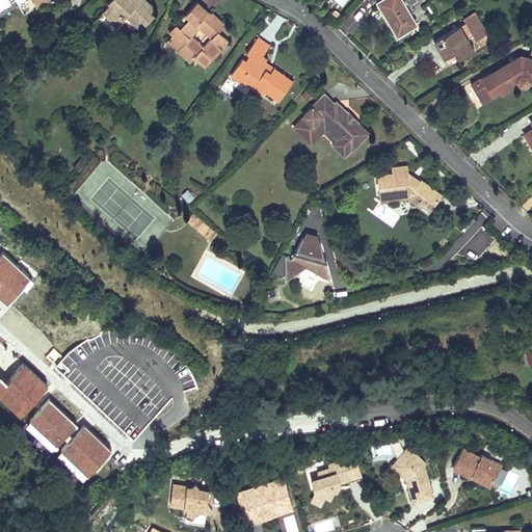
[(103,12),(117,26),(126,17),(141,30),(154,16),(150,12),(155,7),(145,0),(110,0),(109,3),(110,4),(103,12)]
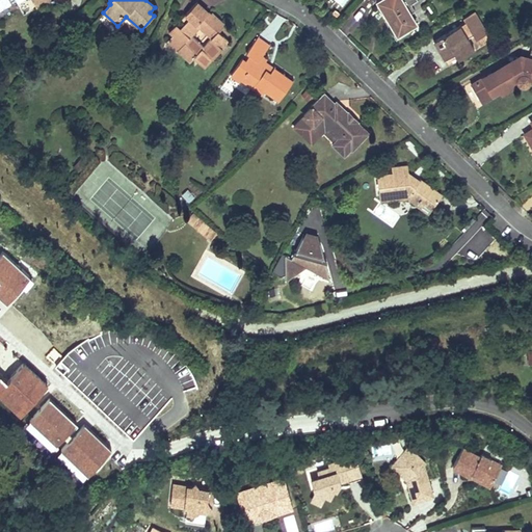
[(378,0),(377,1),(397,34),(417,23),(410,14),(415,10),(411,4),(417,0),(378,0)]
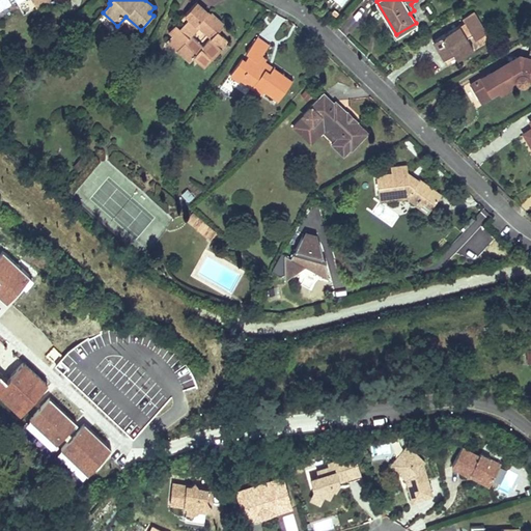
[(193,59),(194,58),(204,67),(228,40),(218,31),(225,24),(212,12),(211,14),(197,1),(185,15),(191,20),(187,25),(185,23),(179,28),(176,24),(169,32),(172,35),(183,45),(180,47),(193,59)]
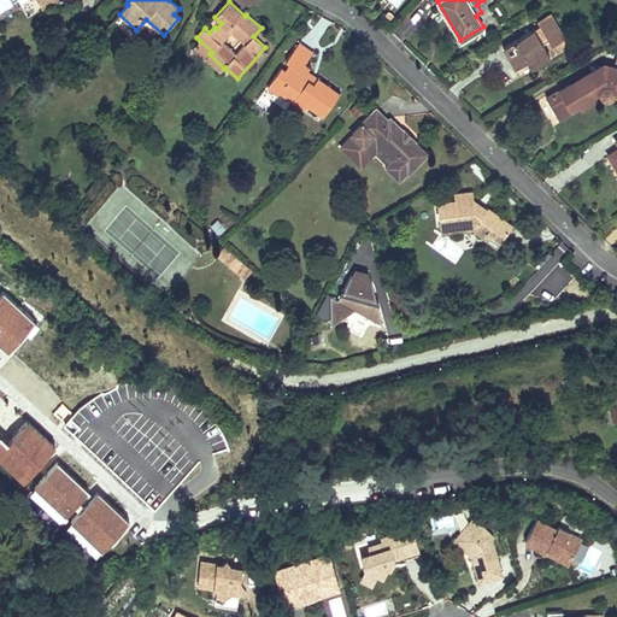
[(540,25),(503,47),(515,69),(527,62),(532,69),(550,58),(542,45),(548,41),(552,47),(564,40),(550,15),(538,21),(540,25)]
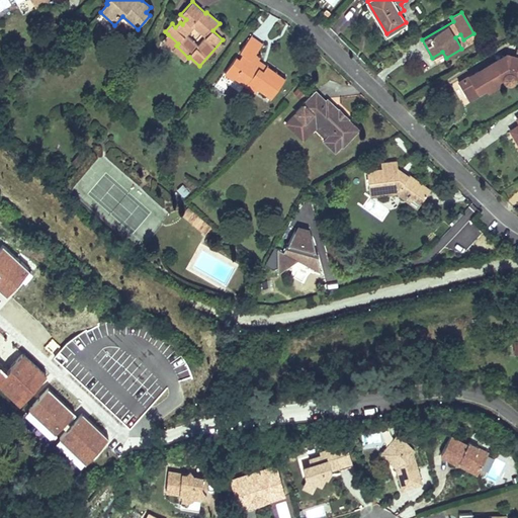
[(180,14),(179,13),(175,18),(180,22),(182,24),(186,19),(180,14)]
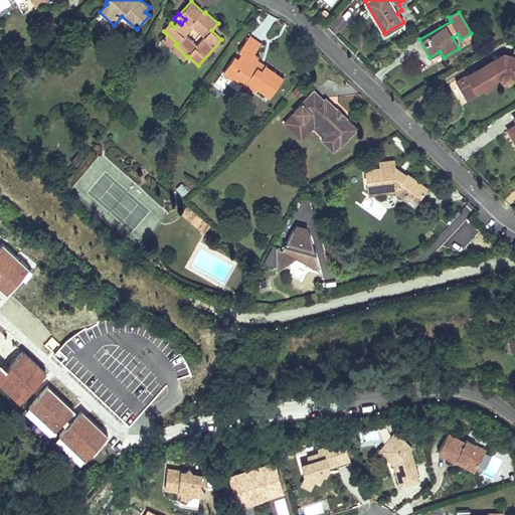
[(177,43),(167,34),(163,39),(185,59),(187,57),(175,45),(177,43)]
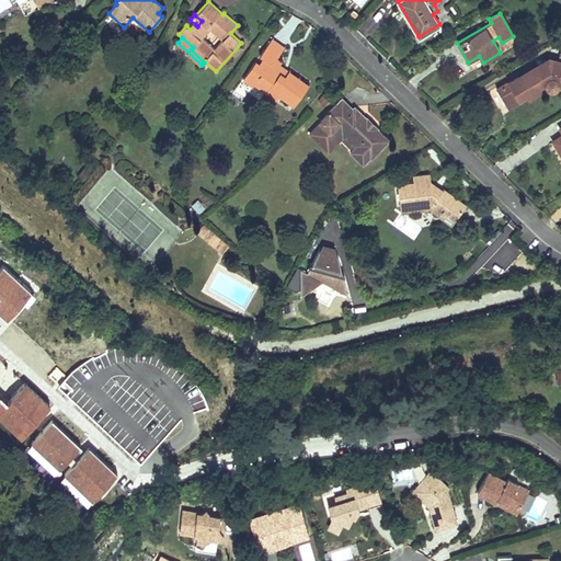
[(255,63),(243,79),(253,86),(254,83),(258,79),(270,88),(266,91),(276,99),(279,94),(294,105),(309,86),(288,71),(285,77),(281,73),(282,70),(278,68),(279,65),(282,63),(276,59),(284,47),(272,39),(260,56),(263,58),(259,65),(255,63)]
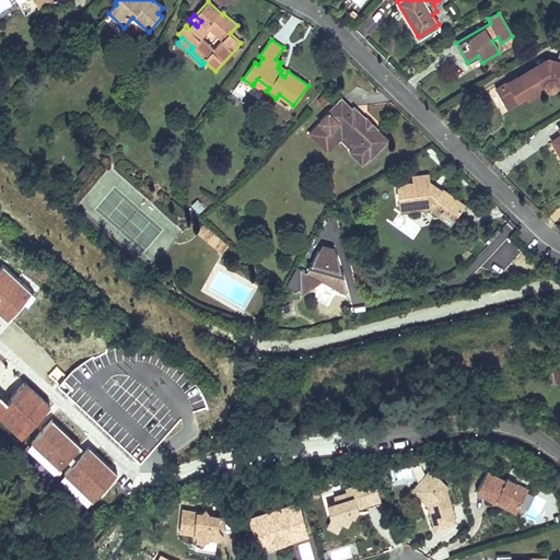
[(559,51),(557,61),(548,59),(546,68),(537,72),(534,67),(524,72),(526,74),(518,79),(516,77),(496,90),(506,108),(518,101),(518,100),(525,95),(527,98),(545,88),(546,88),(546,89),(547,89),(547,90),(548,90),(549,90),(549,91),(550,91),(551,91),(552,91),(553,91),(553,90),(555,90),(556,89),(557,89),(557,88),(558,86),(558,85),(559,85),(559,51)]
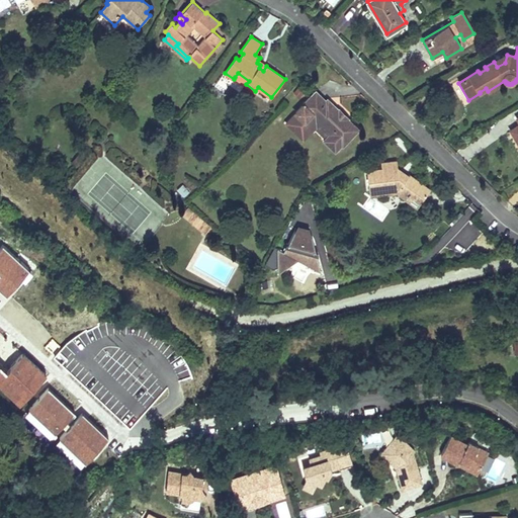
[(442,52),(432,58),(436,63),(446,58),(442,52)]
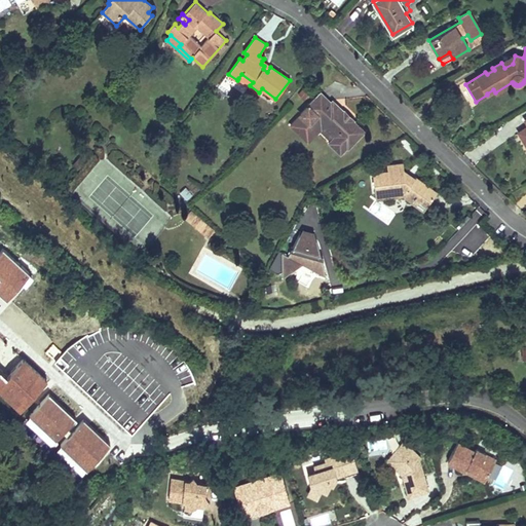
[(513,64),(515,55),(501,63),(504,68),(513,64)]
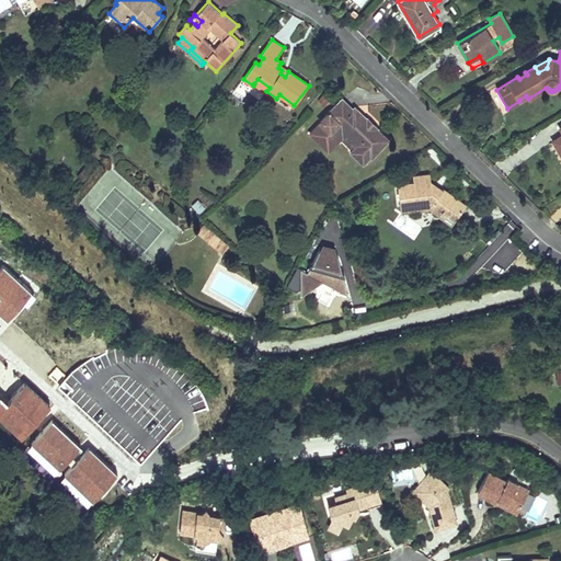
[(288,71),(279,65),(278,68),(282,70),(281,73),(285,77),(288,71)]
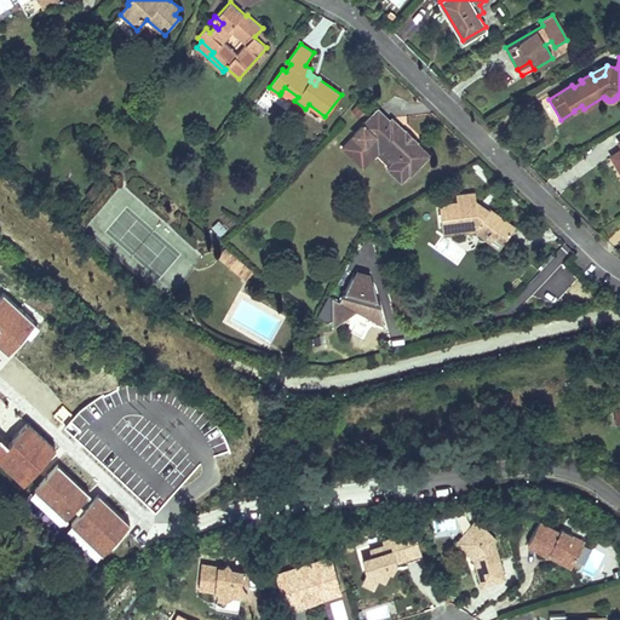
[(298,97),(285,87),(281,92),(294,101),(298,97)]
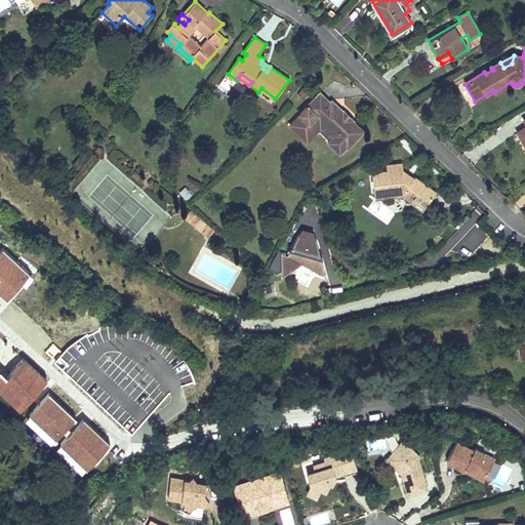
[(342,111),(332,99),(330,102),(320,91),(308,105),(308,106),(299,114),(300,114),(290,124),(304,136),(313,127),(317,131),(320,128),(324,124),(334,135),(331,138),(328,142),(339,153),(347,147),(348,148),(364,131),(353,120),(354,120),(344,110),(342,111)]
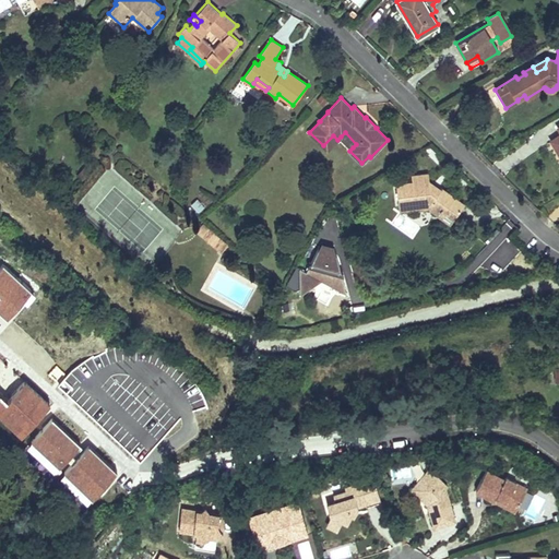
[(345,132),(341,137),(353,147),(356,144),(345,132)]
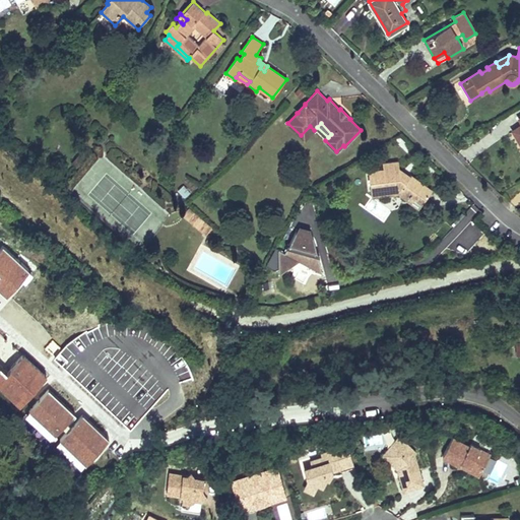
[(310,126),(301,135),(305,140),(314,130),(310,126)]
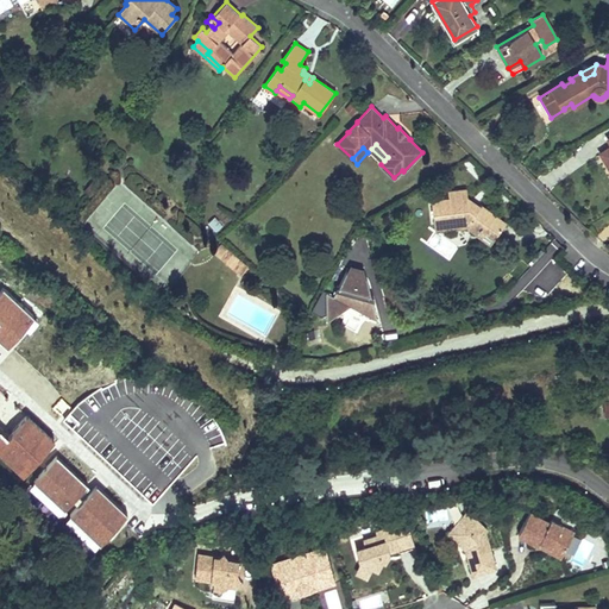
[(468,196),(466,189),(449,192),(449,199),(432,200),(434,225),(450,223),(450,225),(466,223),(478,231),(481,228),(494,239),(506,223),(481,206),(477,212),(469,206),(468,196)]
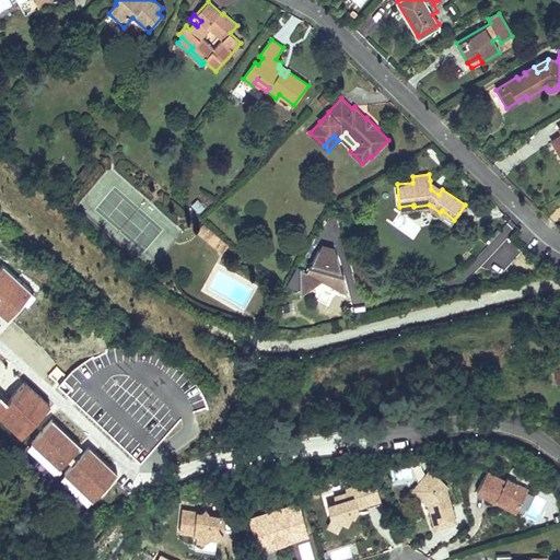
[(442,189),(430,181),(431,189),(439,195),(442,189)]
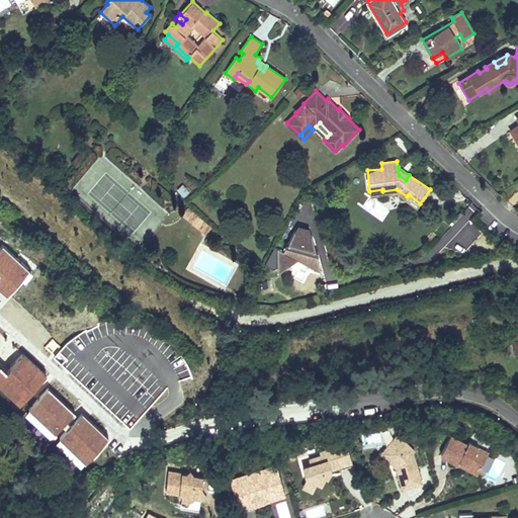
[(330,185),(321,180),(318,187),(327,191),(330,185)]
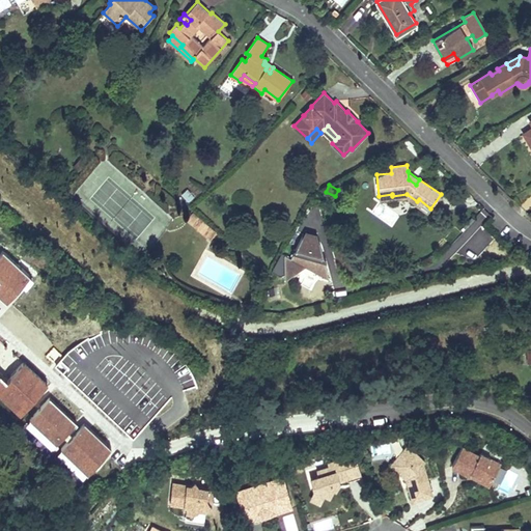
[(188,201),(194,196),(188,189),(182,193),(188,201)]
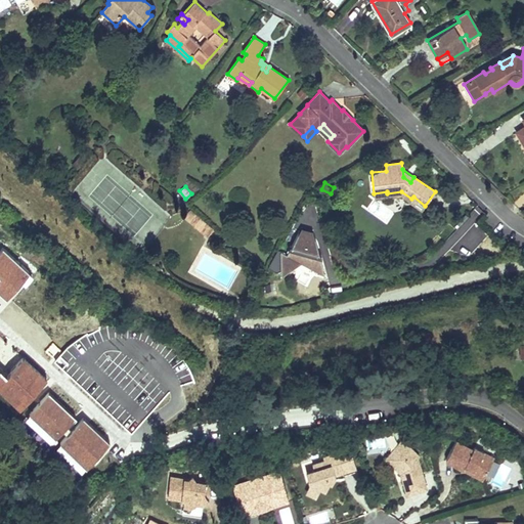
[(401,191),(387,193),(387,191),(374,193),(375,199),(400,194),(422,210),(425,206),(413,197),(411,199),(401,191)]
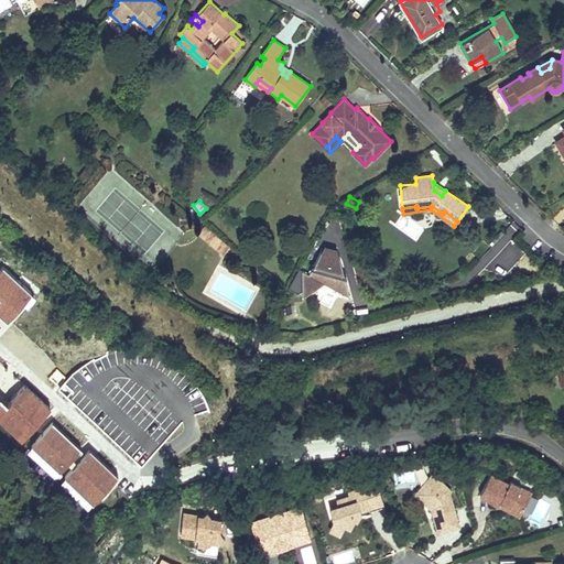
[(520,231),(509,220),(506,223),(517,234),(520,231)]
